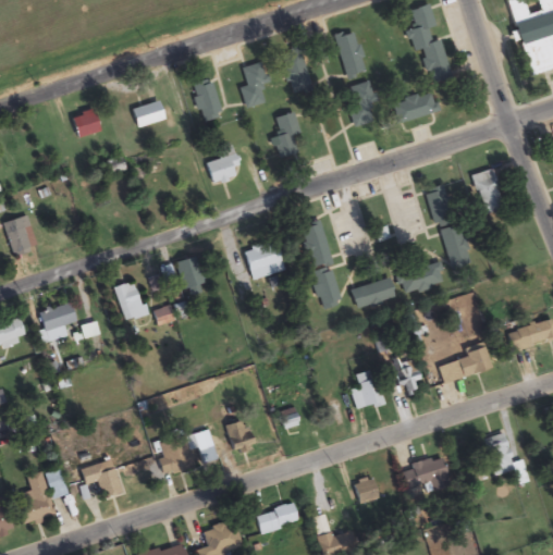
[(506,0),(528,75),(552,68),(552,0),(506,0)]
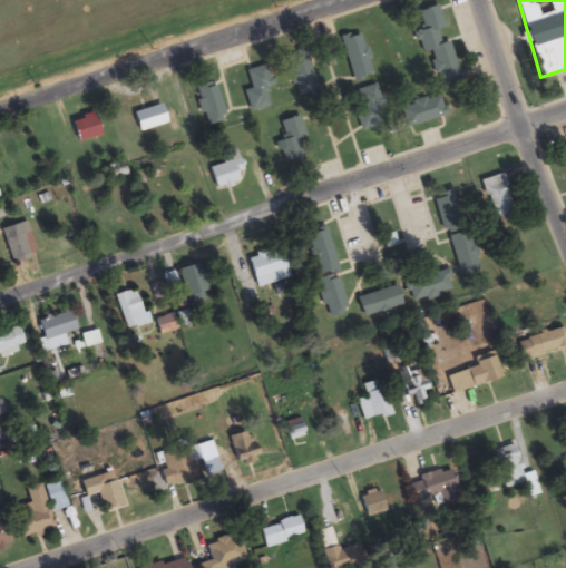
[(432,48),(440,74),(460,68),(441,3),(420,10),(426,29),(417,31),(422,51),(432,48)]
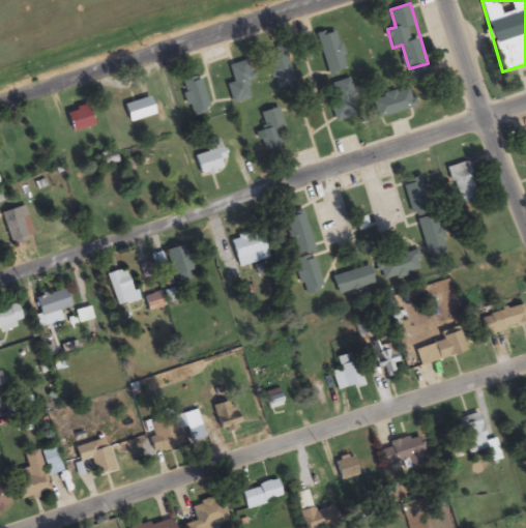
[(346,69),(340,29),(321,32),(326,72),(346,69)]
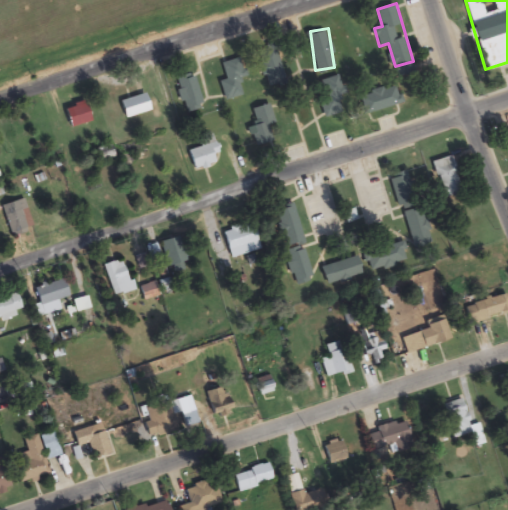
[(285,74),(276,45),(259,51),(268,79),(285,74)]
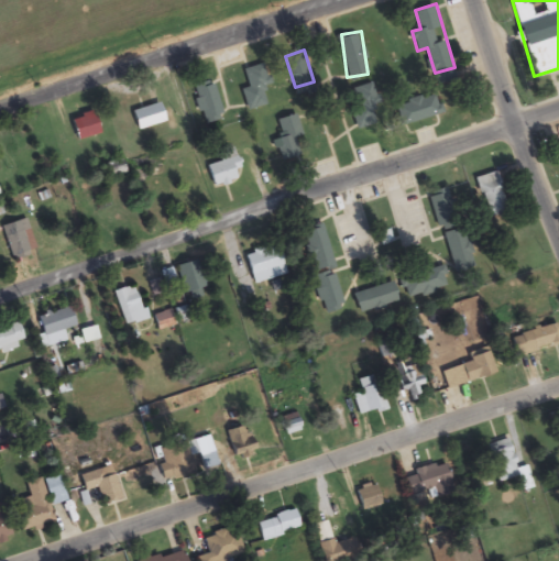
[(250,86),(243,88),(250,110),(269,103),(263,86),(271,84),(264,63),(244,68),(250,86)]
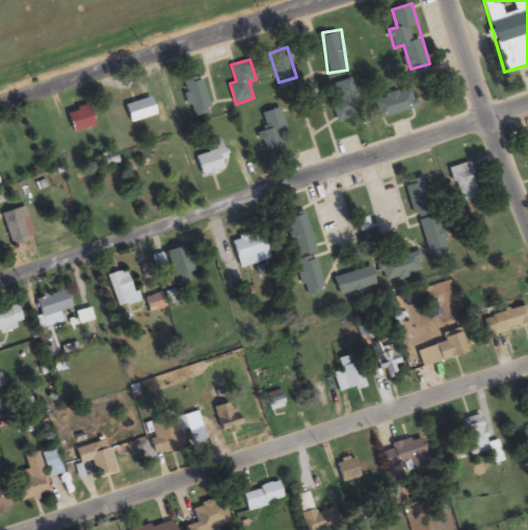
[(184,80),(195,115),(212,110),(201,74),(184,80)]
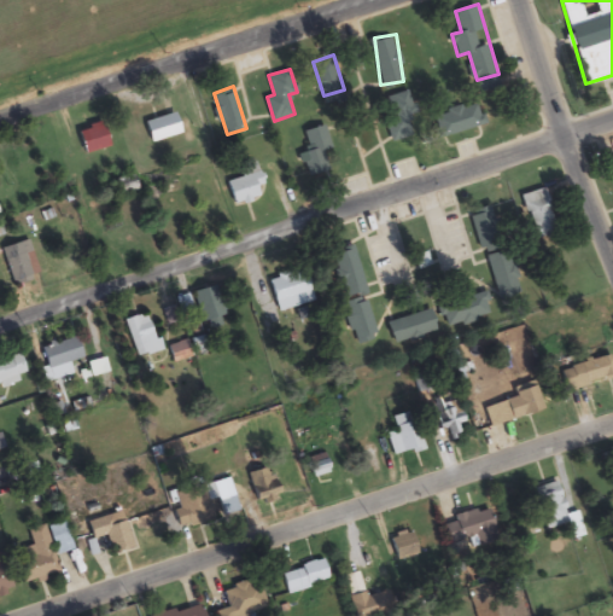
[(393,137),(409,133),(404,116),(415,112),(409,89),(383,97),(393,137)]
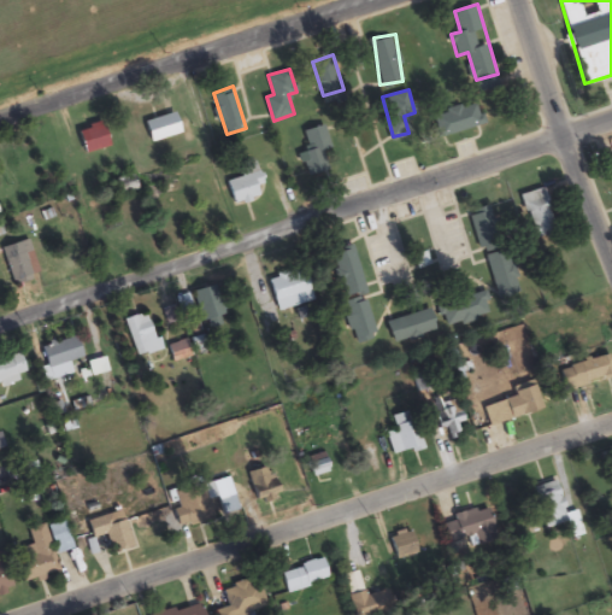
[(486,124),(480,101),(435,112),(441,135),(486,124)]
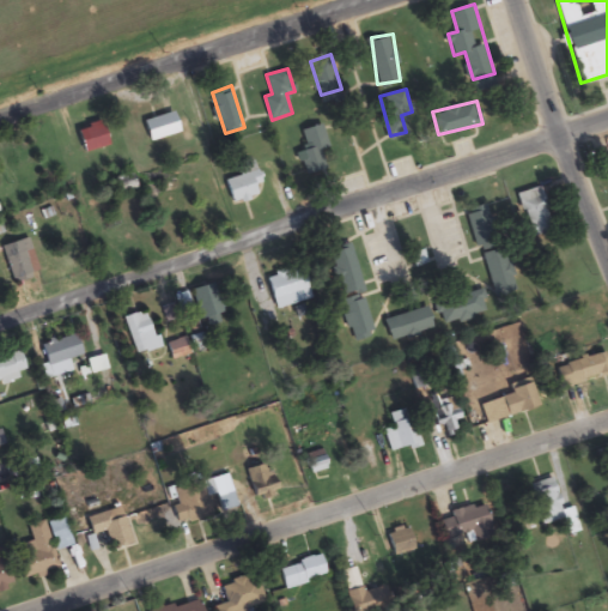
[(151,141),(182,131),(176,109),(144,120),(151,141)]
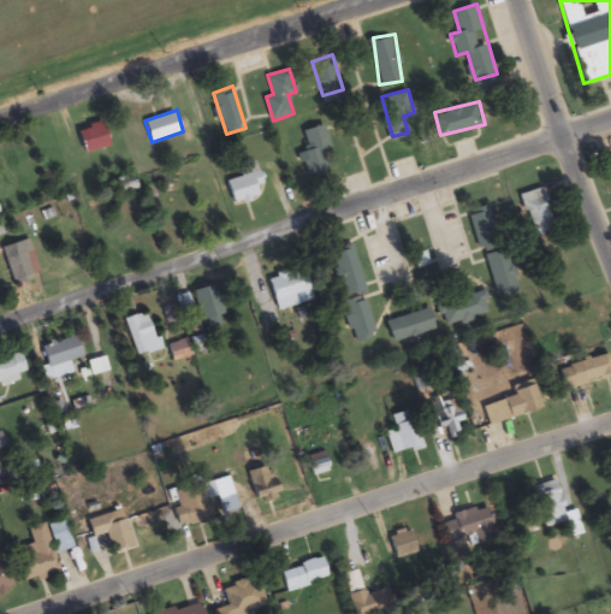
[(79,129),(85,153),(111,146),(104,122),(79,129)]
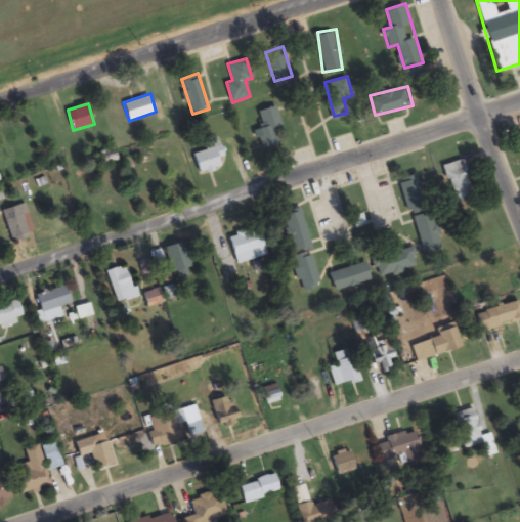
[(282,143),(275,126),(283,124),(276,104),(259,111),(264,126),(257,129),(263,149),(282,143)]
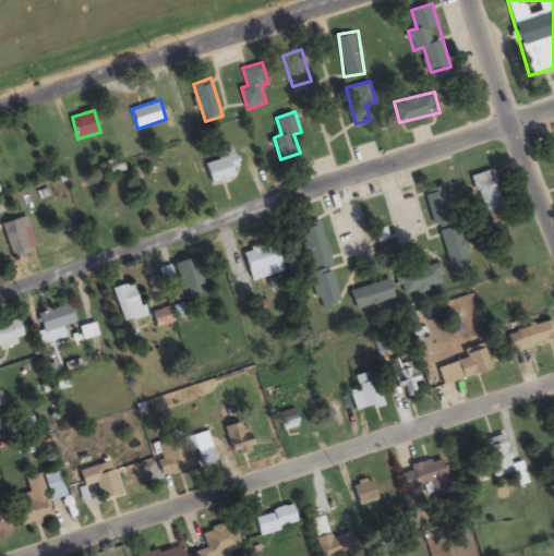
[(219,155),(205,167),(219,185),(236,171),(232,169),(242,161),(229,145),(218,154),(219,155)]
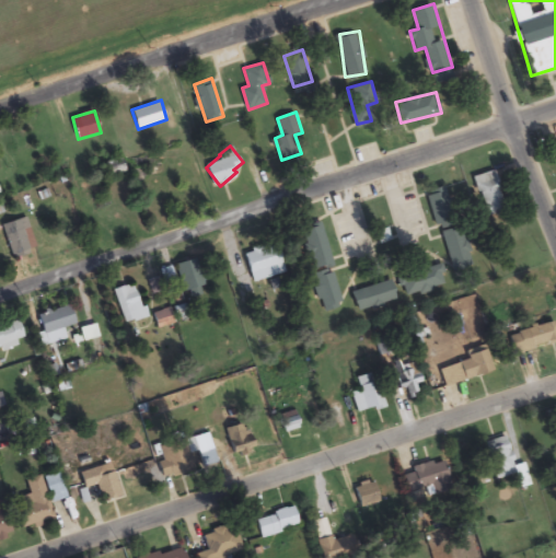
[(486,214),(508,208),(497,169),(474,175),(486,214)]
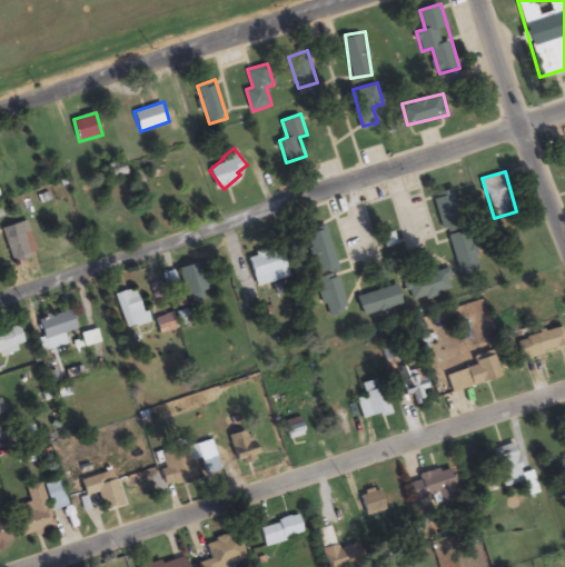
[(445,228),(464,222),(454,189),(435,195),(445,228)]
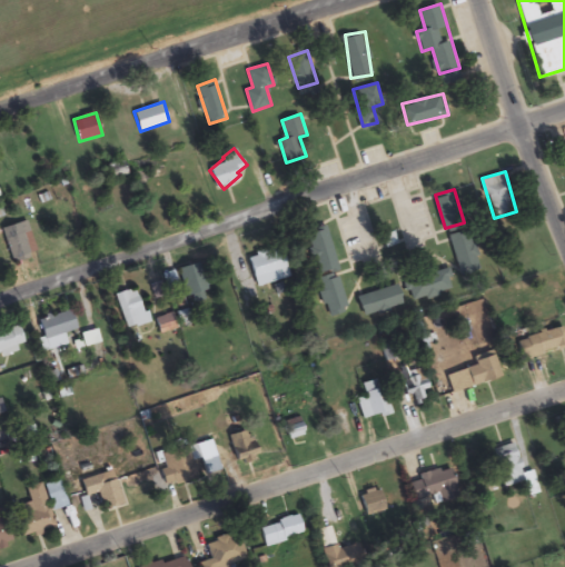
[(5,226),(13,260),(32,256),(22,221),(5,226)]
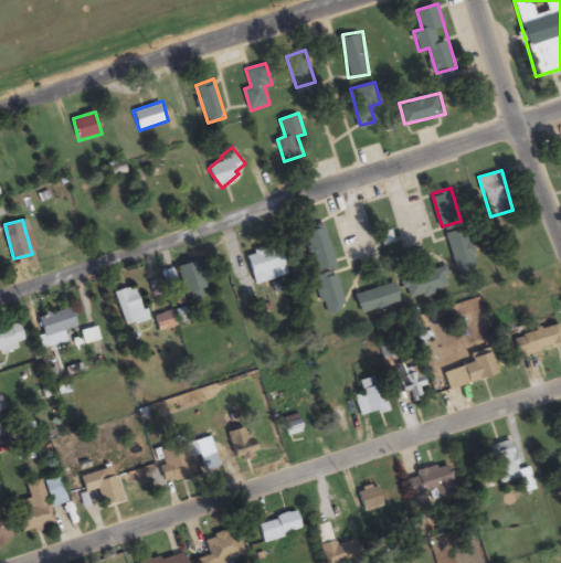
[(325,227),(308,233),(321,274),(317,275),(329,312),(350,306),(325,227)]
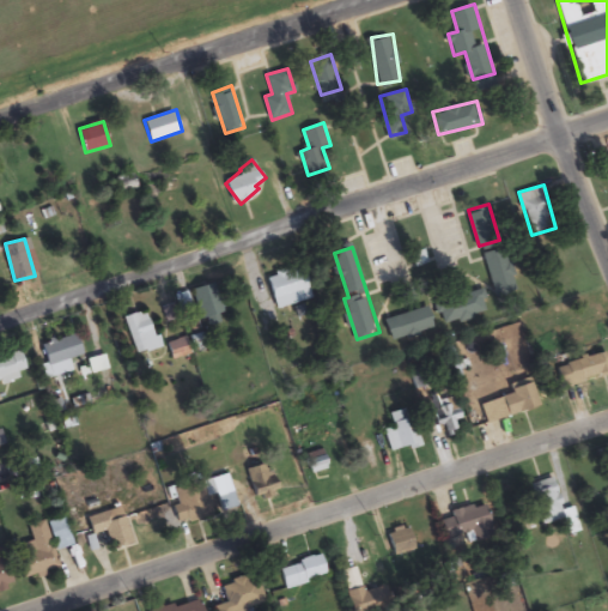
[(485,256),(498,295),(517,289),(503,249),(485,256)]
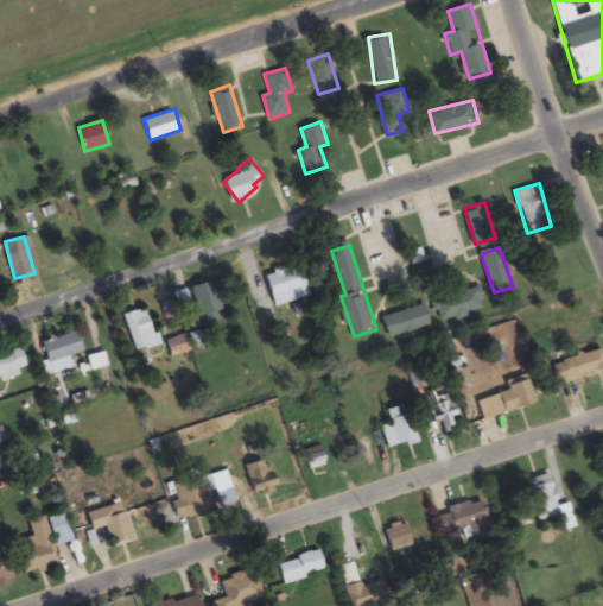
[(300,264),(266,275),(275,305),(310,295),(300,264)]
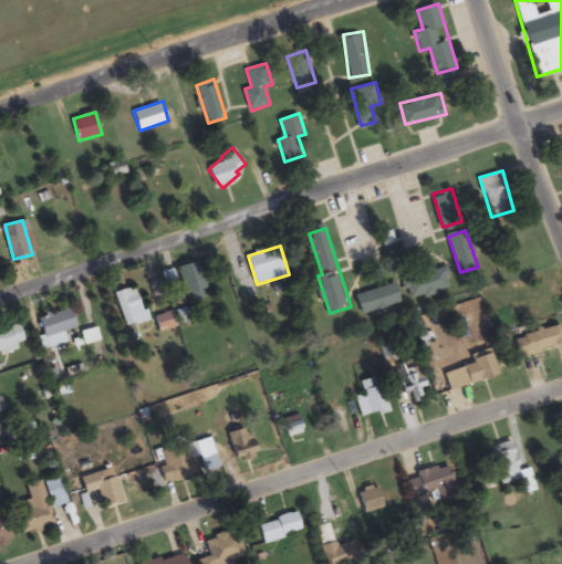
[(177,267),(189,295),(206,289),(194,260),(177,267)]
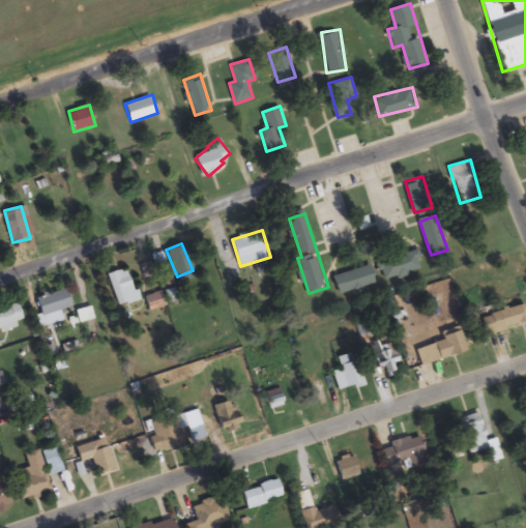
[(384,273),(419,273),(419,255),(384,255),(384,273)]
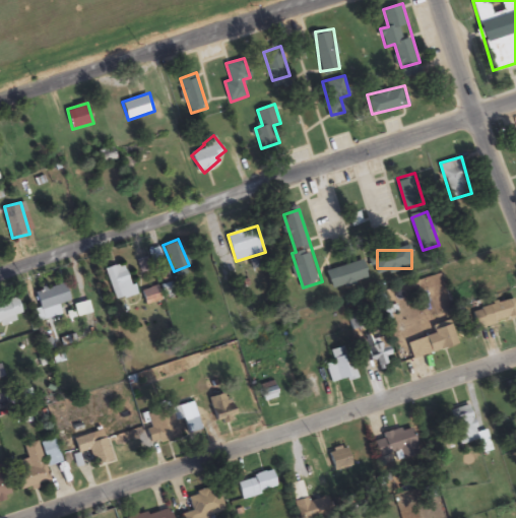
[(334,288),(369,276),(362,258),(328,270),(334,288)]
